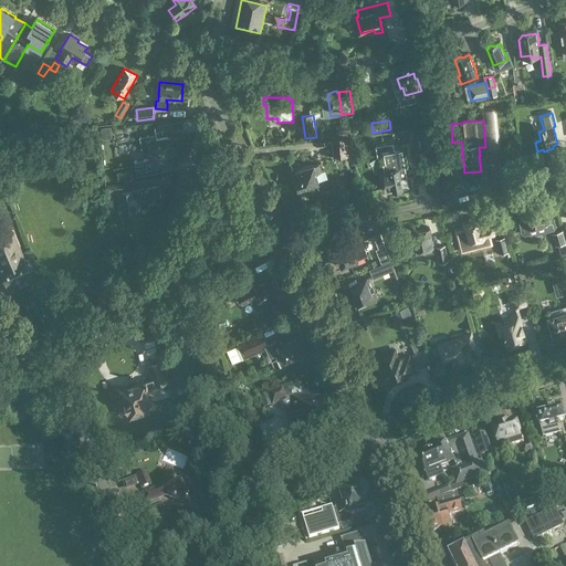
[(315,127),(316,137),(316,138),(325,137),(324,126),(315,127)]
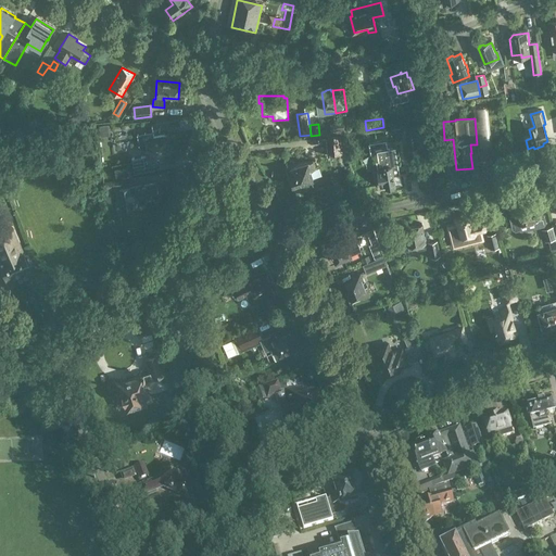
[(148,156),(131,159),(134,174),(160,171),(159,162),(171,161),(168,146),(167,139),(165,139),(165,136),(153,137),(154,142),(146,143),(146,150),(147,150),(148,156)]
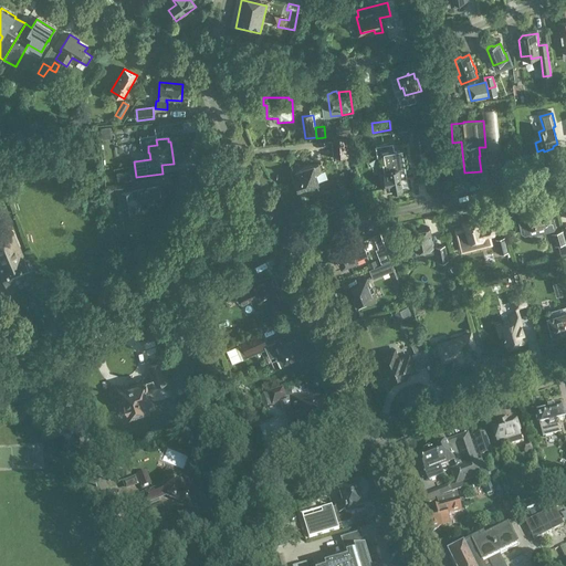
[(333,140),(334,159),(348,157),(347,139),(333,140)]
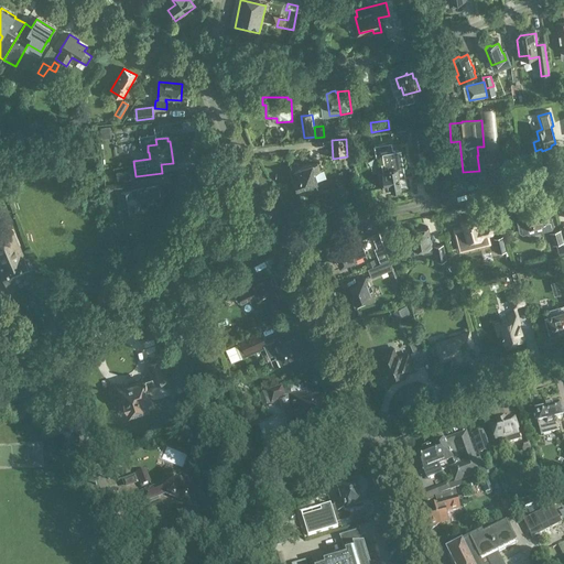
[(391,144),(376,148),(377,156),(383,155),(386,165),(383,165),(384,172),(383,172),(386,190),(391,188),(392,192),(401,190),(401,188),(408,187),(405,177),(401,152),(396,153),(394,151),(392,152),(391,144)]
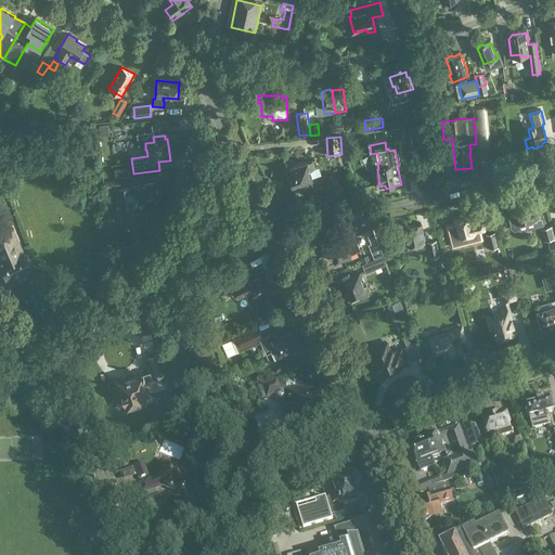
[(295,191),(306,188),(304,182),(312,179),(322,176),(318,162),(313,163),(313,160),(287,169),(291,178),(289,178),(288,179),(287,181),(287,182),(288,183),(289,184),(292,184),(293,184),(293,185),(295,191)]
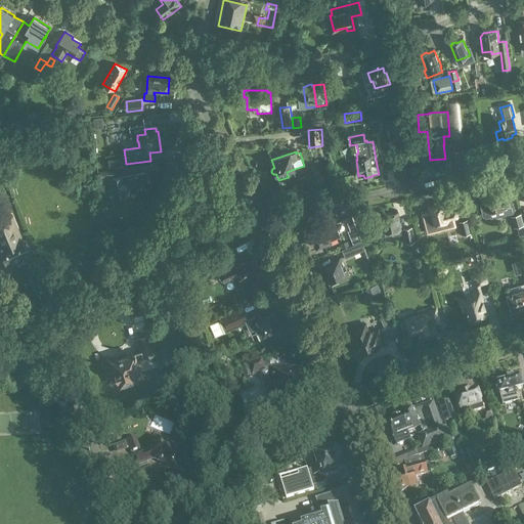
[(120,158),(108,160),(110,167),(121,165),(120,158)]
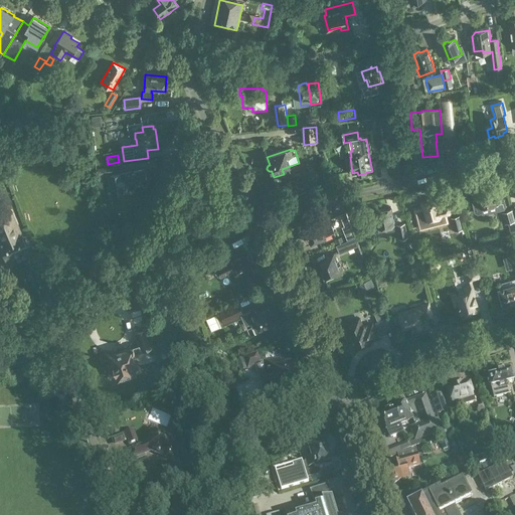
[(120,166),(102,170),(103,174),(121,171),(120,166)]
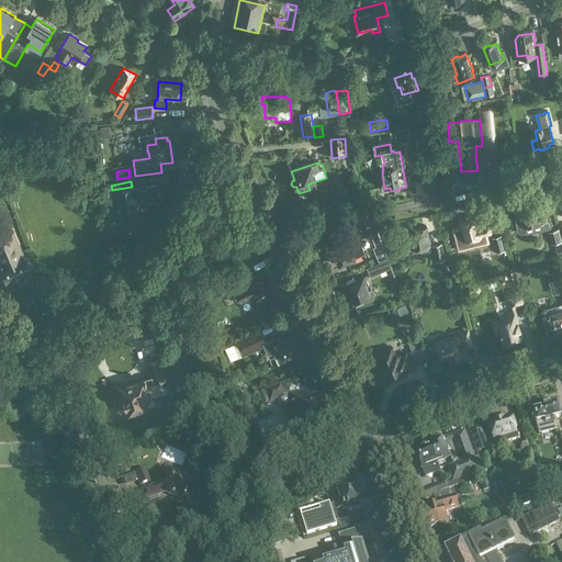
[(147,202),(160,200),(158,186),(137,189),(137,190),(121,192),(124,213),(135,211),(133,200),(138,199),(139,203),(141,203),(142,206),(147,205),(147,202)]
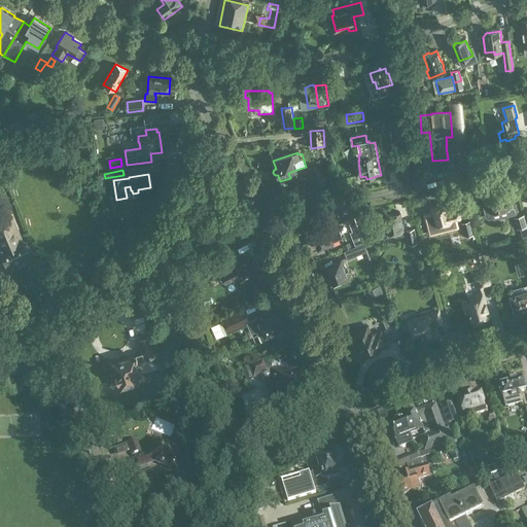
[(488,197),(485,198),(487,206),(490,205),(492,214),(506,210),(513,208),(510,195),(503,197),(502,191),(495,194),(493,192),(489,194),(488,196),(488,197)]
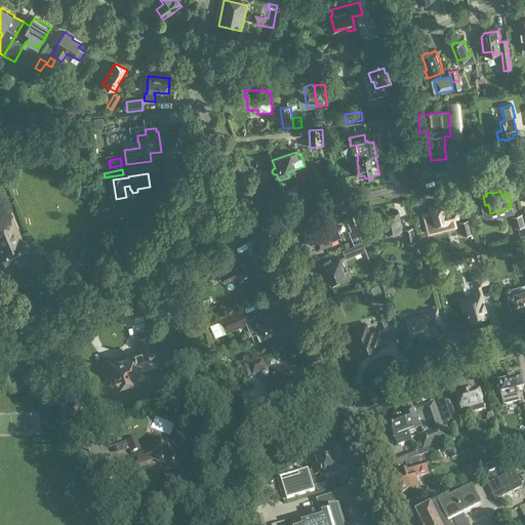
[(445,203),(430,207),(434,226),(450,221),(450,220),(459,218),(456,207),(447,209),(445,203)]
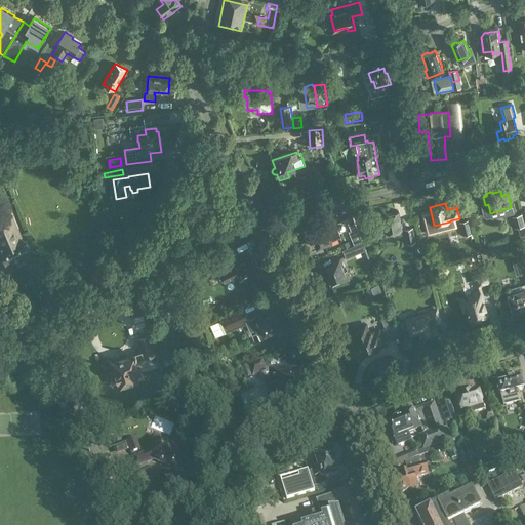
[(395,237),(405,235),(406,235),(404,230),(402,230),(398,212),(381,216),(382,217),(378,218),(379,223),(375,224),(378,238),(380,240),(386,239),(388,236),(388,234),(389,234),(390,235),(395,234),(395,237)]
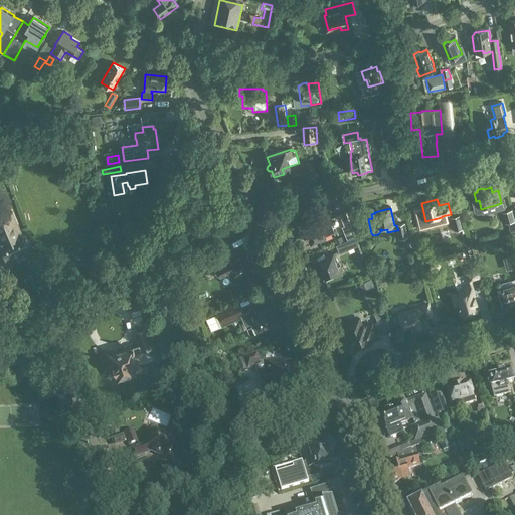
[(514,220),(514,219),(512,210),(502,213),(505,224),(508,223),(514,220)]
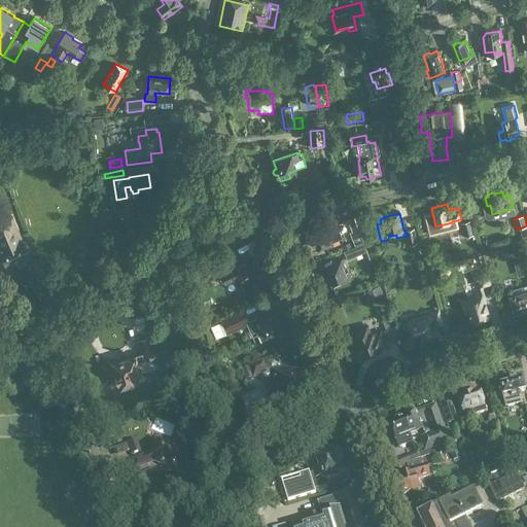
[(0,253),(5,268),(14,264),(13,261),(28,255),(11,216),(0,220),(0,253)]
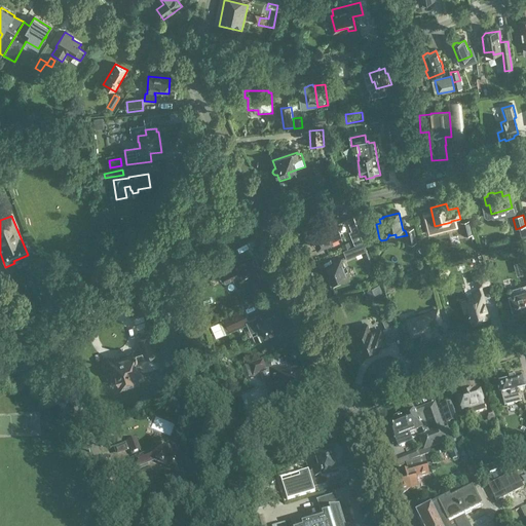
[(358,228),(353,217),(347,219),(352,231),(358,228)]
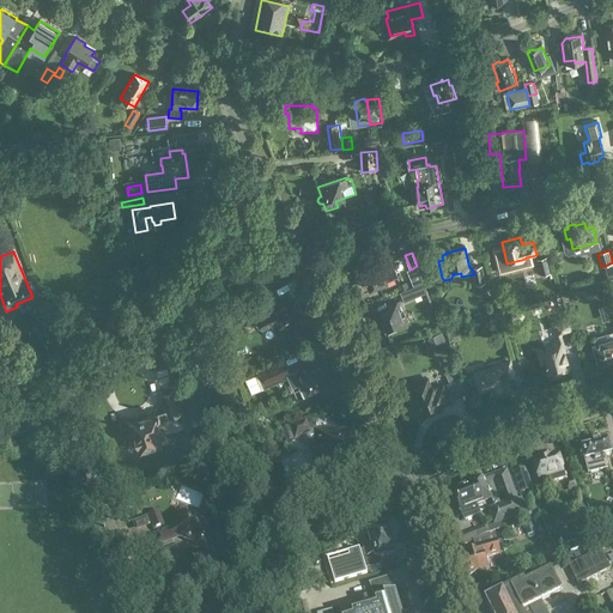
[(551,273),(546,258),(536,260),(541,275),(551,273)]
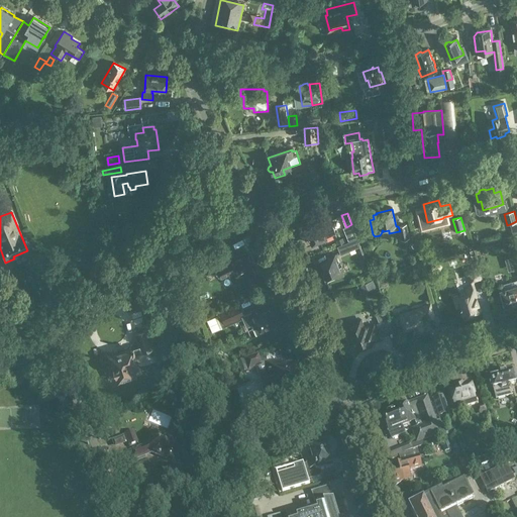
[(310,237),(313,244),(336,234),(330,220),(321,224),(320,221),(302,228),(305,235),(308,234),(309,237),(310,237)]
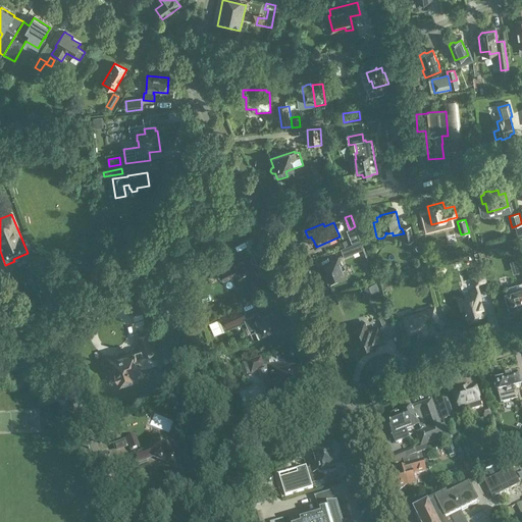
[(352,244),(360,240),(355,226),(350,229),(347,230),(352,244)]
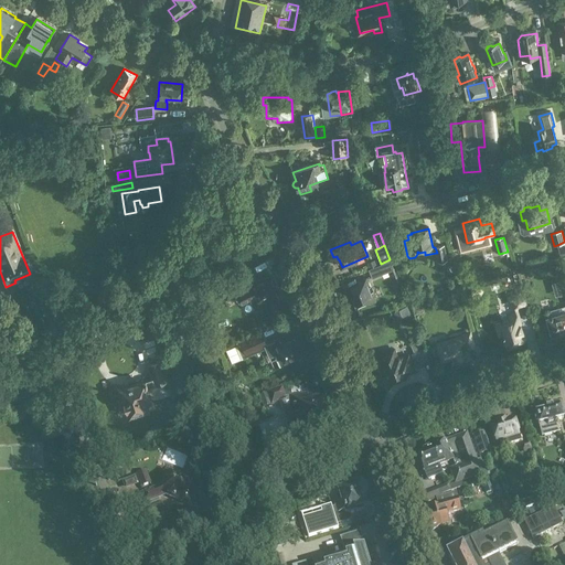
[(444,245),(435,247),(437,253),(436,253),(438,263),(447,260),(444,245)]
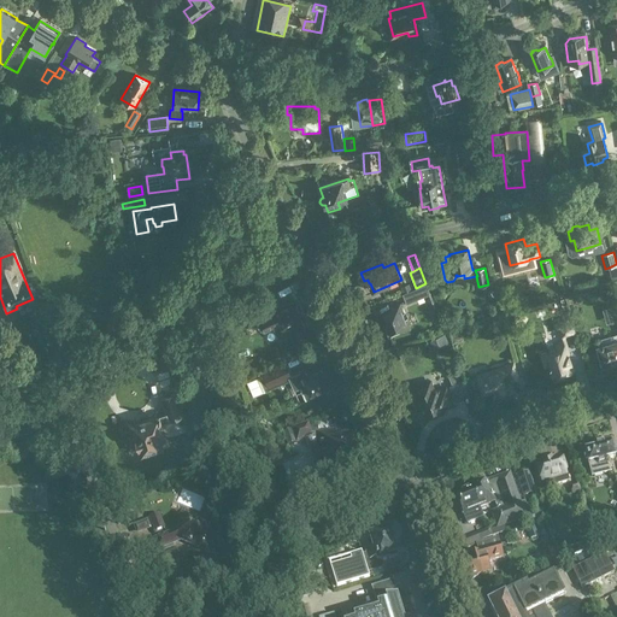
[(403,294),(406,304),(430,294),(425,285),(403,294)]
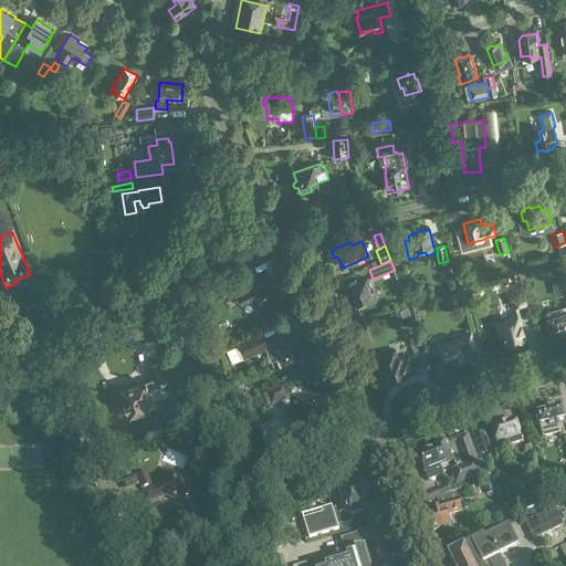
[(245,270),(230,284),(234,292),(237,297),(240,305),(251,300),(255,311),(259,311),(280,301),(278,295),(279,294),(278,292),(279,291),(278,287),(274,287),(270,278),(253,285),(245,270)]
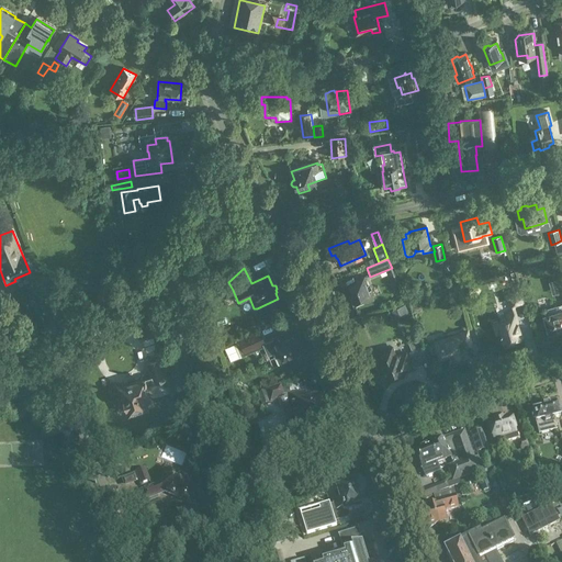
[(353,304),(364,300),(366,303),(374,300),(364,278),(358,280),(359,283),(351,287),(355,294),(350,295),(353,304)]
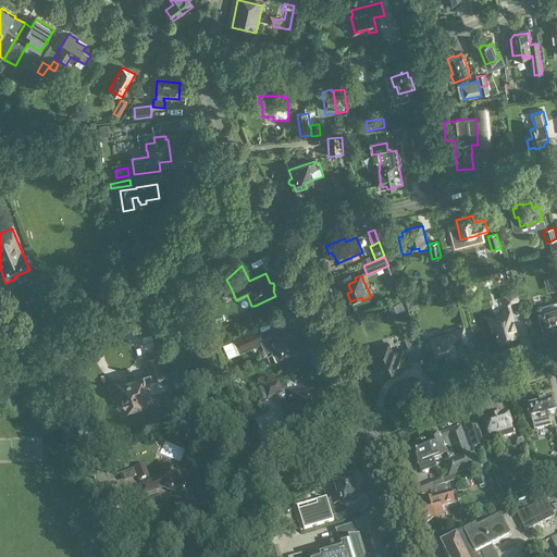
[(231,287),(222,291),(225,297),(233,293),(231,287)]
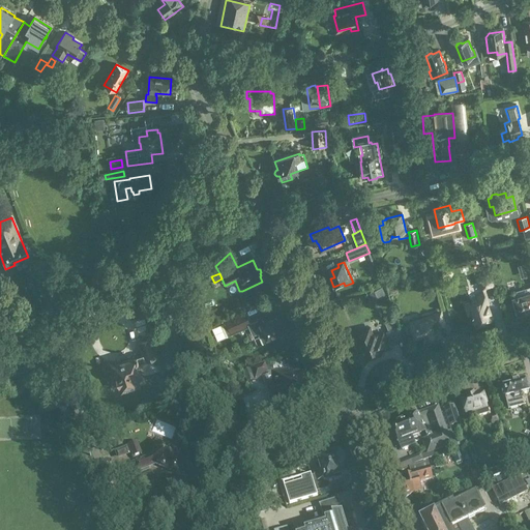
[(479,291),(494,287),(490,274),(476,280),(479,291)]
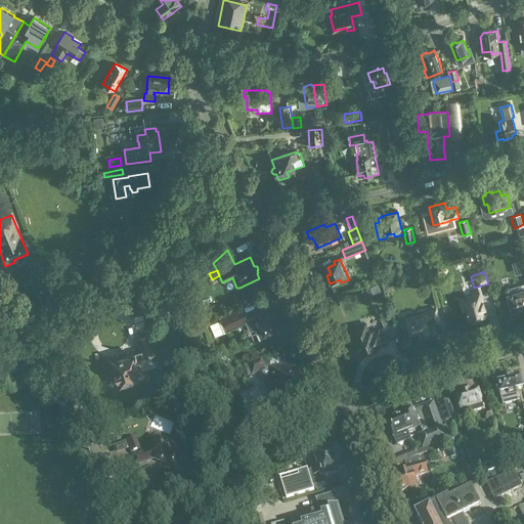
[(373,282),(376,291),(386,288),(383,279),(373,282)]
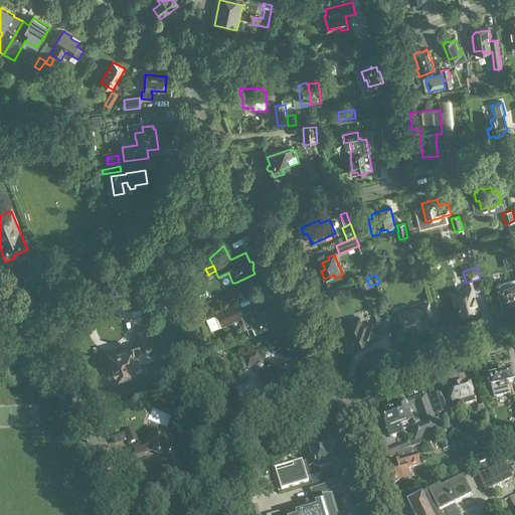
[(514,279),(497,285),(499,290),(498,290),(501,297),(496,298),(499,306),(505,305),(507,306),(511,305),(512,303),(514,301),(514,279)]
